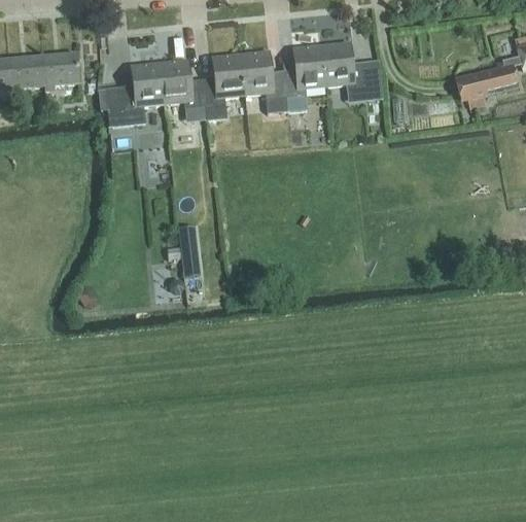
[(517,48),(518,55),(501,59),(502,65),(455,77),(461,103),(468,101),(469,108),(485,104),(484,98),(487,97),(486,92),(519,83),(514,65),(520,64),(521,69),(525,67),(525,35),(515,39),(517,48)]
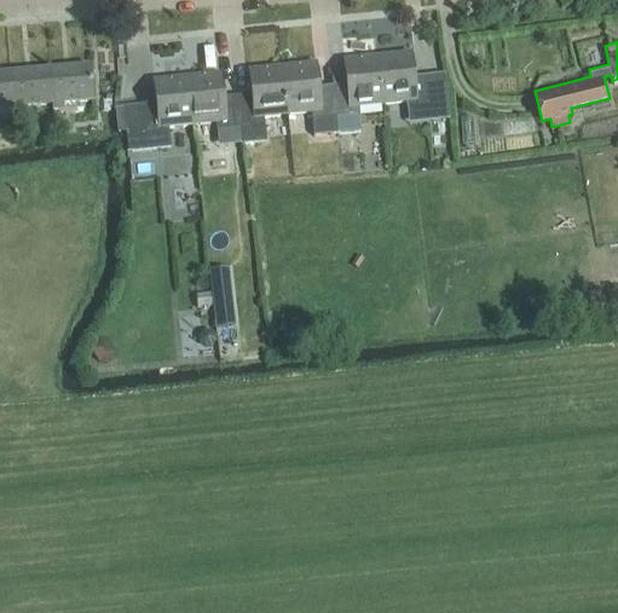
[(411,48),(376,53),(383,99),(408,97),(409,107),(432,104),(448,102),(444,69),(428,71),(414,73),(411,48)]
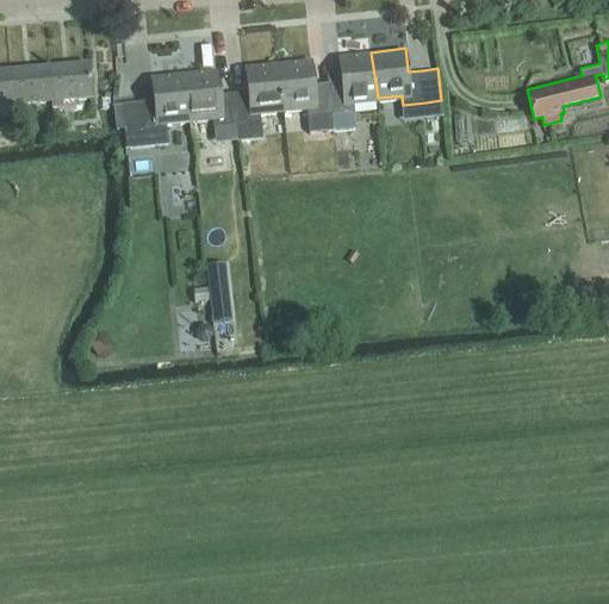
[(342,79),(328,81),(331,113),(354,111),(354,100),(378,98),(371,53),(340,55),(342,79)]
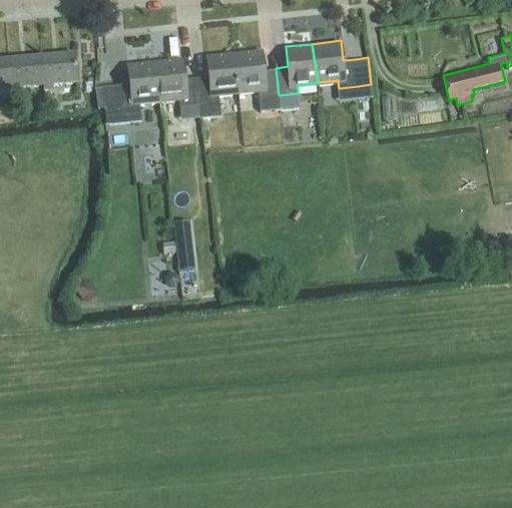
[(280,108),(276,68),(264,69),(262,49),(233,53),(237,92),(258,90),(260,110),(280,108)]
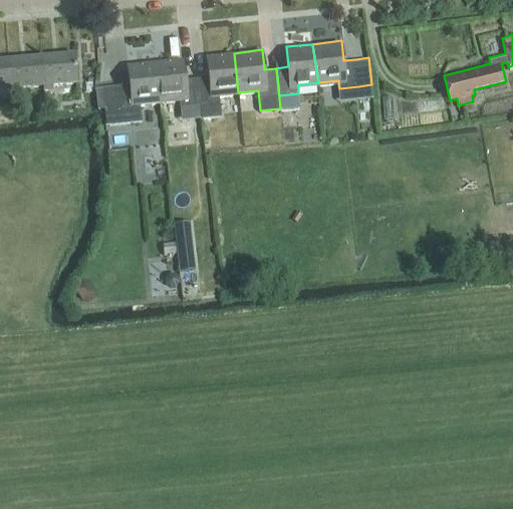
[(39,54),(42,83),(42,88),(51,88),(51,83),(75,81),(72,52),(39,54)]
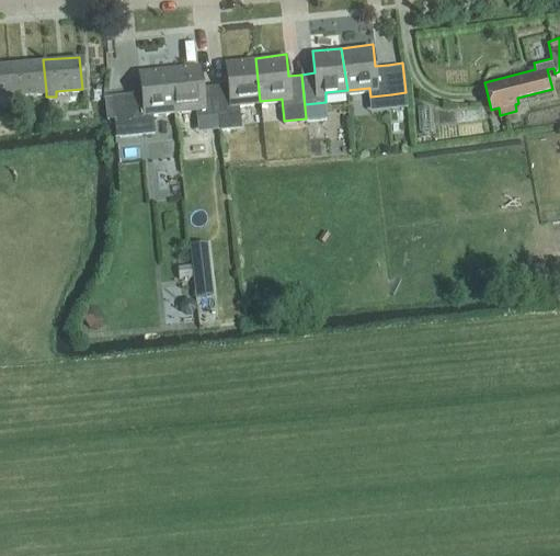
[(215,84),(218,114),(219,128),(241,125),(239,104),(260,101),(255,58),(226,60),(228,83),(215,84)]
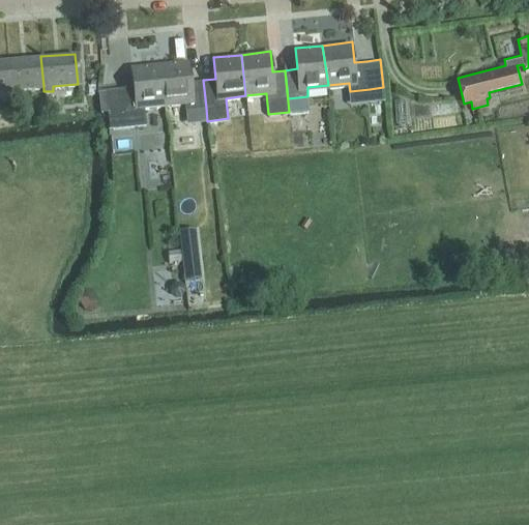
[(21,88),(43,86),(40,56),(7,59),(10,89),(11,94),(22,93),(21,88)]
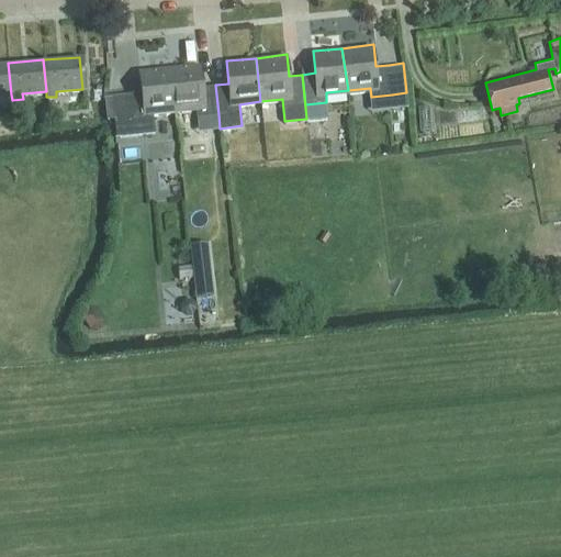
[(0,63),(0,96),(11,95),(8,63),(0,63)]
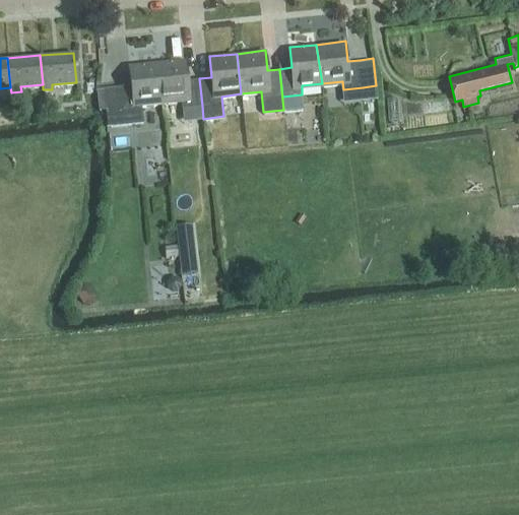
[(182,108),(202,106),(199,78),(188,79),(186,59),(156,62),(161,102),(181,100),(182,108)]
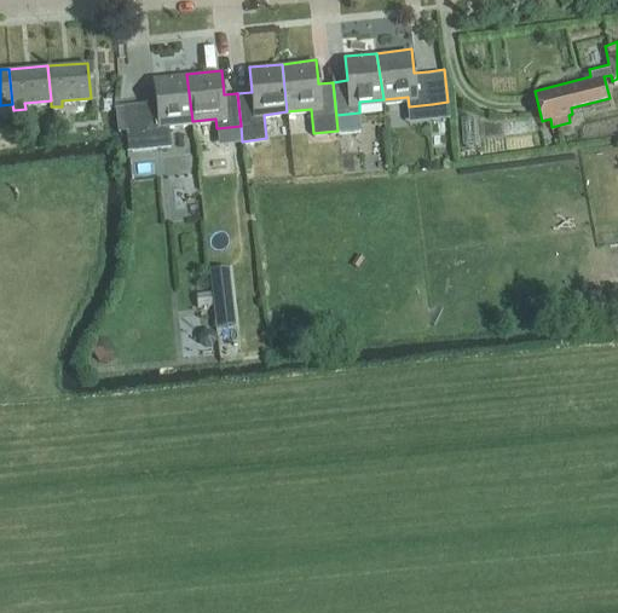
[(192,121),(186,74),(154,77),(156,103),(127,105),(132,149),(148,148),(146,136),(171,133),(169,123),(192,121)]
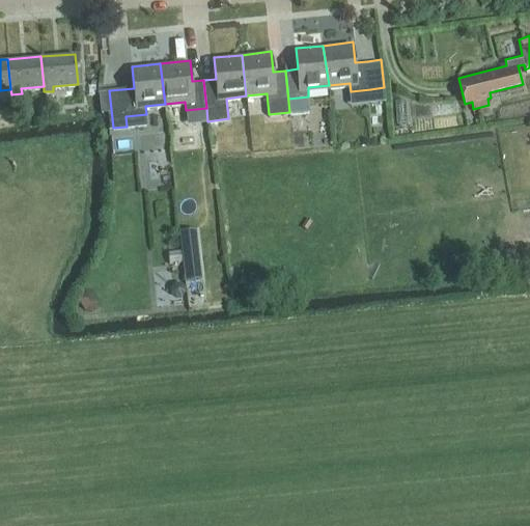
[(186,279),(198,278),(193,227),(179,229),(186,279)]
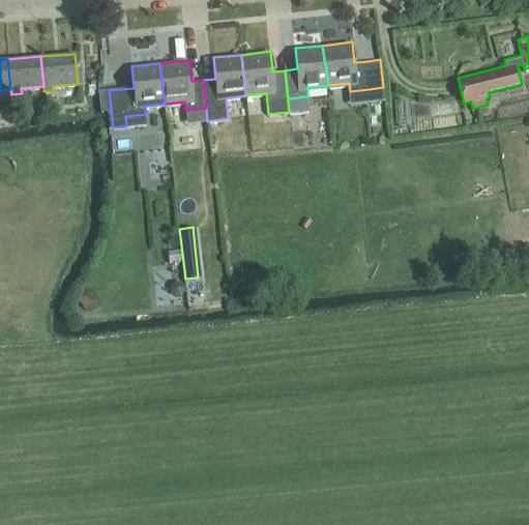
[(168,250),(169,261),(181,260),(180,248),(168,250)]
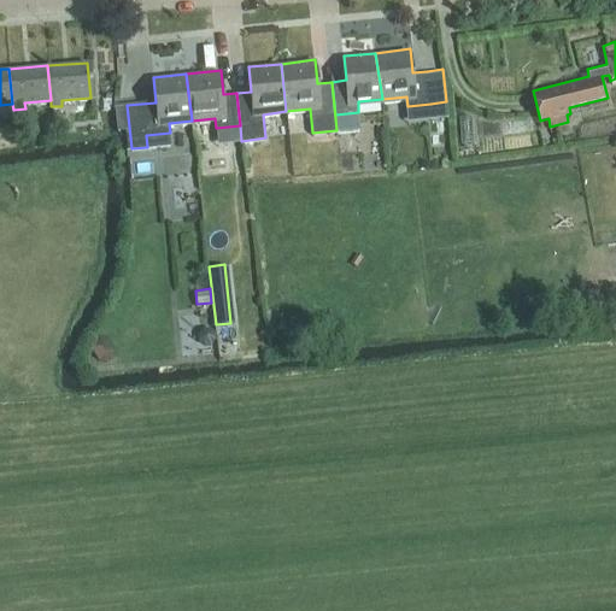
[(199,339),(205,344),(212,342),(216,336),(215,330),(210,325),(203,327),(199,332),(199,339)]
